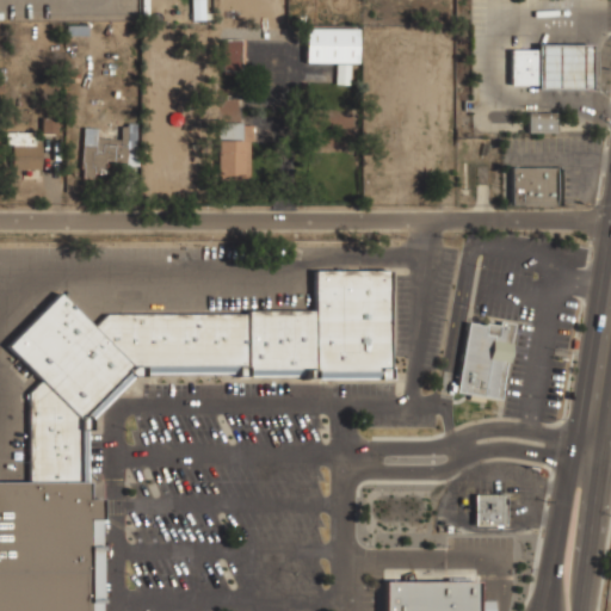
[(204,19),(203,0),(195,0),(191,0),(192,19),(204,19)]
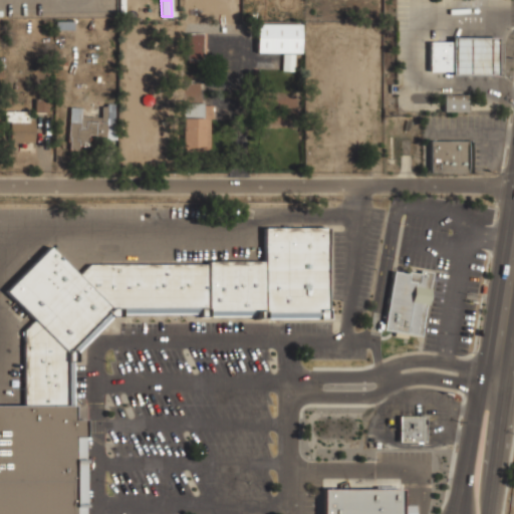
[(301,53),(301,24),(257,24),(257,52),(301,53)]
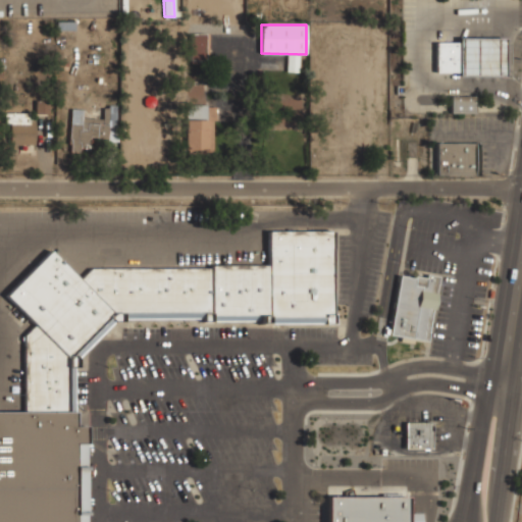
[(205,34),(190,34),(191,64),(206,63),(205,34)]
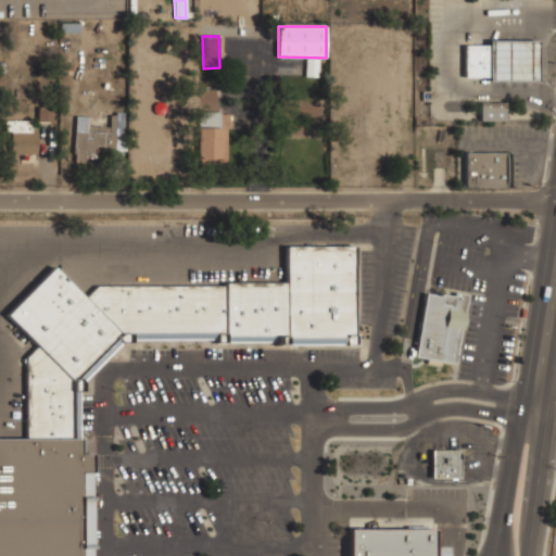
[(488,40),(488,45),(464,45),(464,79),(536,79),(536,40),(488,40)]
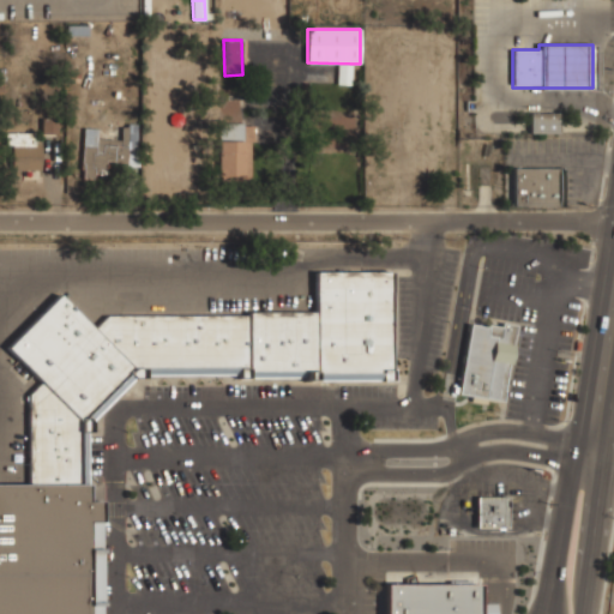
[(351,65),(338,64),(337,84),(351,84),(351,65)]
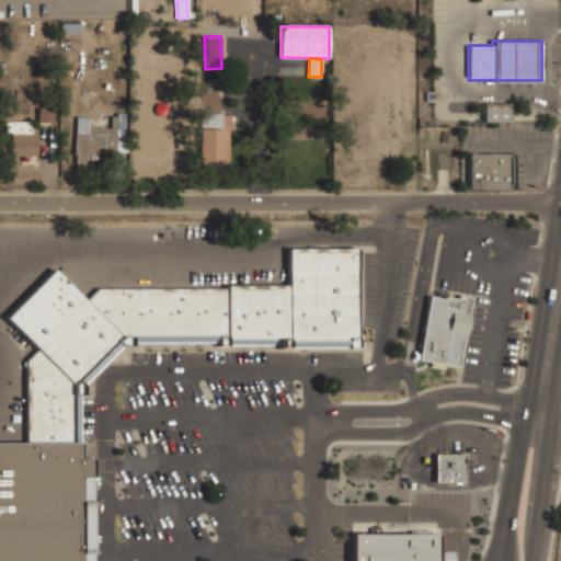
[(483,122),(511,122),(511,103),(483,103),(483,122)]
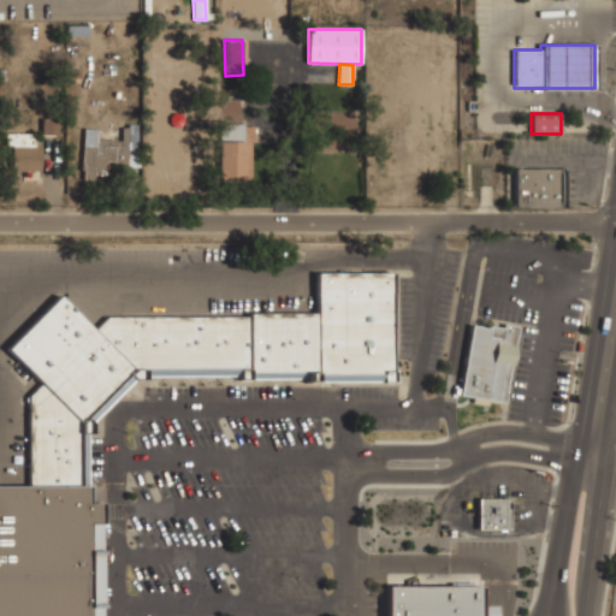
[(252,178),(253,124),(220,124),(219,177),(252,178)]
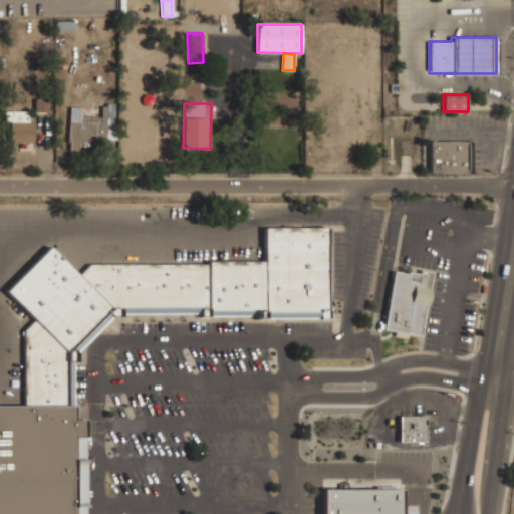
[(70,107),(68,150),(78,150),(78,140),(89,141),(90,137),(114,138),(115,105),(101,104),(100,116),(81,116),(81,107),(70,107)]
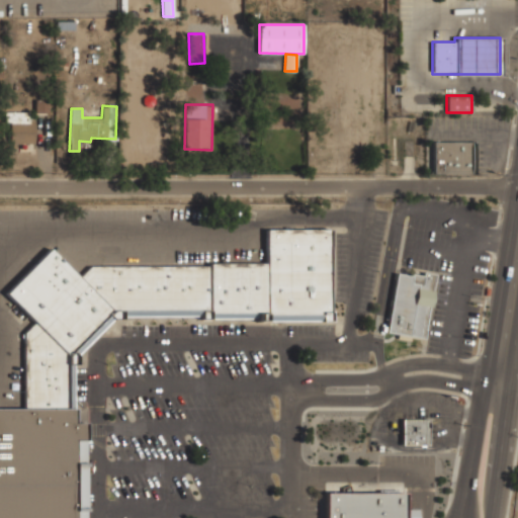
[(33,122),(29,122),(29,111),(5,112),(5,122),(9,122),(10,144),(34,143),(33,122)]
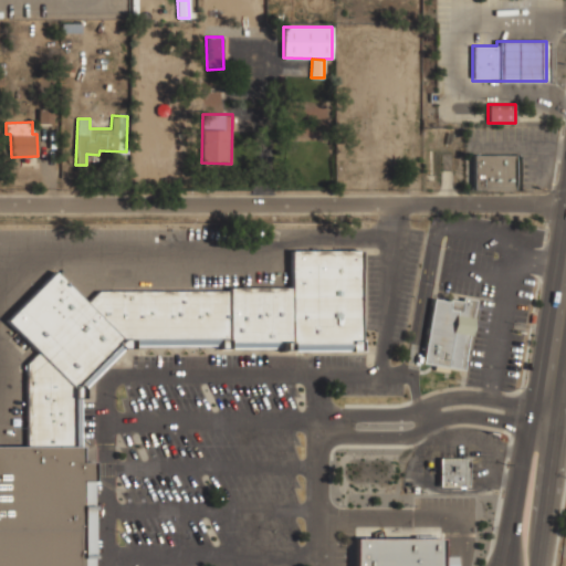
[(514,155),(472,155),(472,190),(514,190),(514,155)]
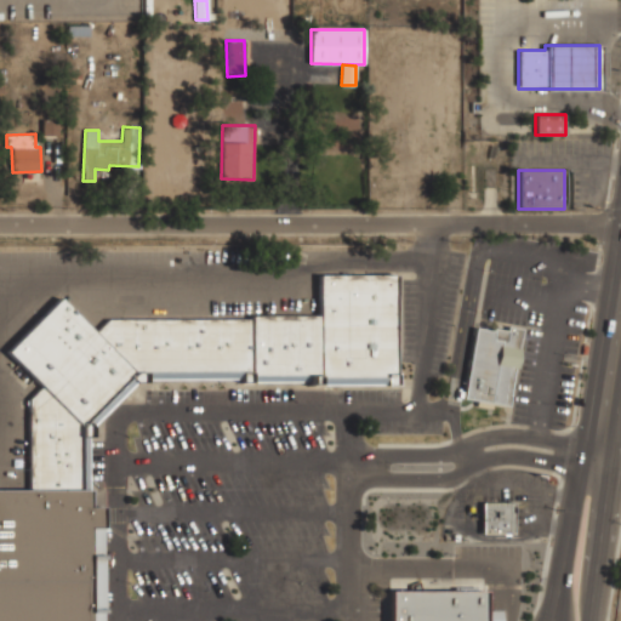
[(87,620),(84,425),(137,374),(402,371),(402,284),(324,281),(324,320),(115,320),(98,335),(64,301),(6,357),(47,400),(33,412),(33,495),(0,495),(0,620),(87,620)]
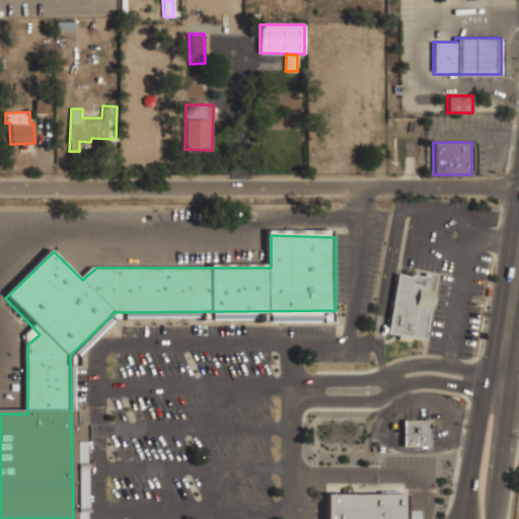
[(386,334),(425,340),(435,275),(423,273),(422,277),(396,273),(386,334)]
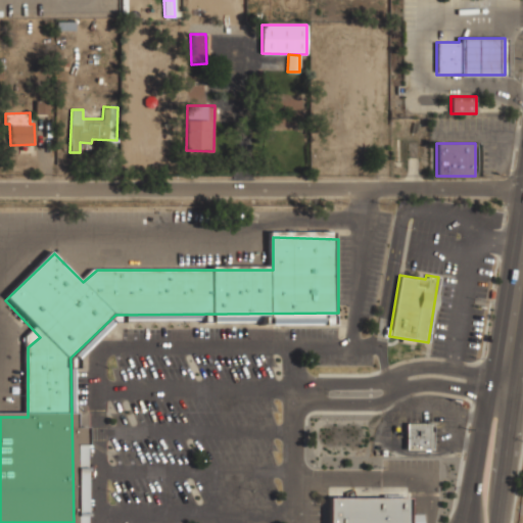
[(407,423),(430,423),(430,448),(406,448),(407,423)]
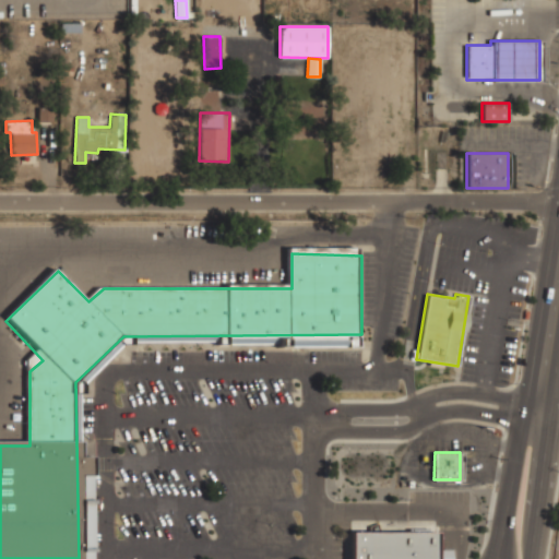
[(353,558),(353,533),(438,533),(438,558),(353,558)]
